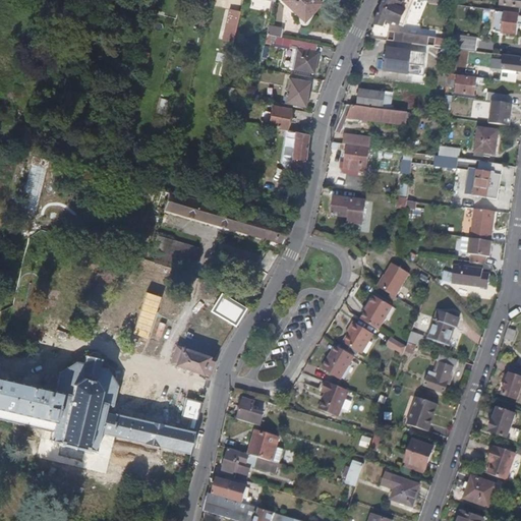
[(321,4),(315,0),(283,0),(281,2),(303,22),(321,4)]
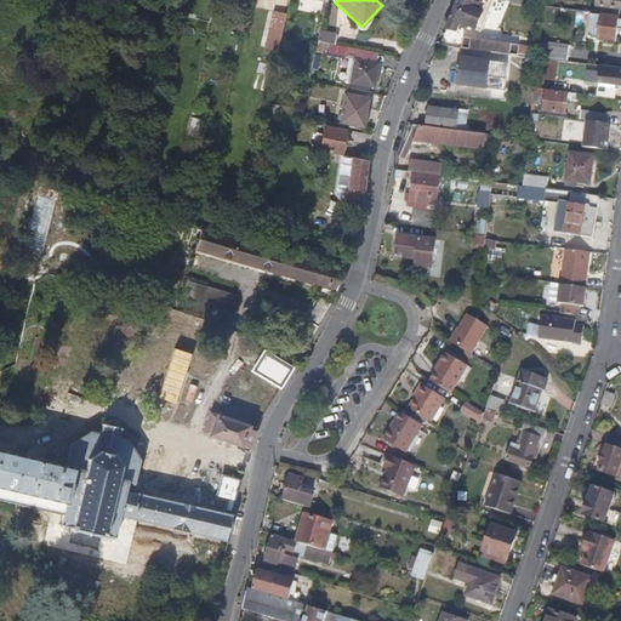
[(460,23),(466,9),(468,0),(457,0),(446,29),(457,30),(459,27),(460,23)]
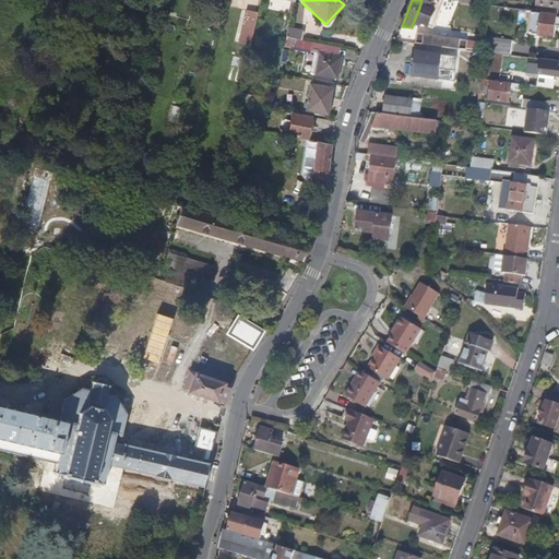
[(427,26),(435,8),(431,7),(433,0),(421,0),(419,8),(414,21),(420,23),(427,26)]
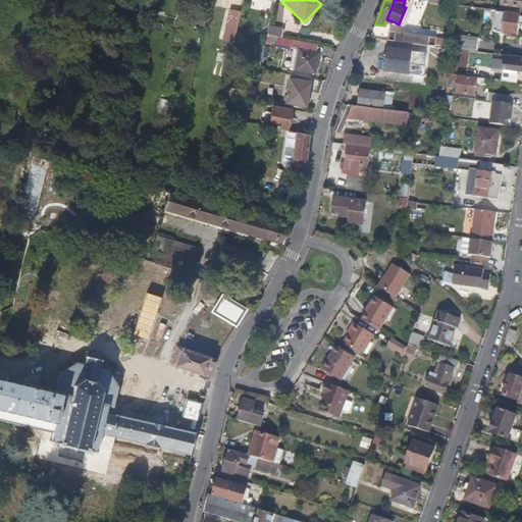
[(222,40),(235,43),(243,10),(230,7),(222,40)]
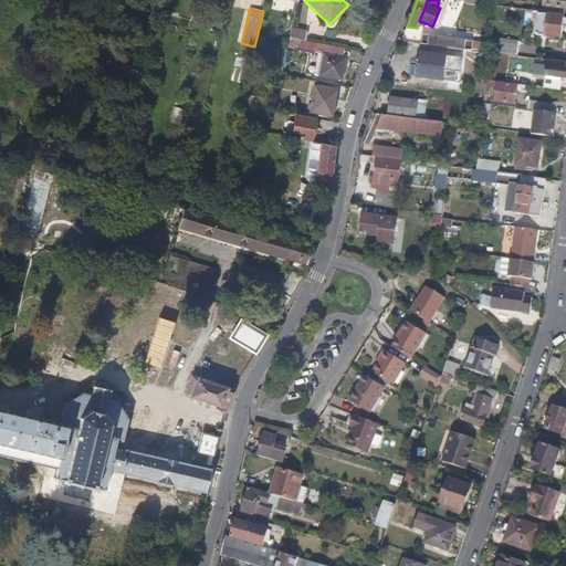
[(438,29),(444,10),(440,8),(432,27),(438,29)]
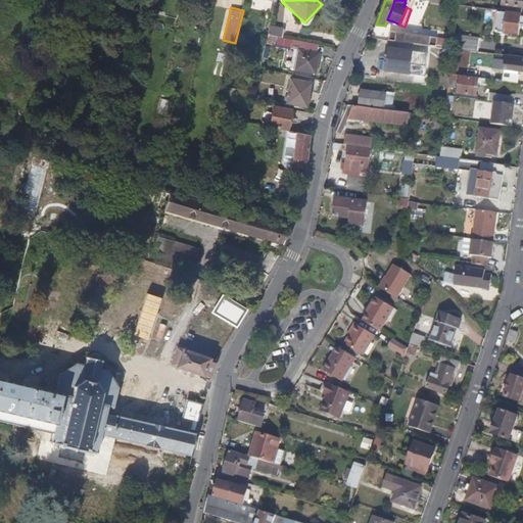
[(522,25),(522,16),(522,14),(498,12),(496,32),(519,35),(521,25),(522,25)]
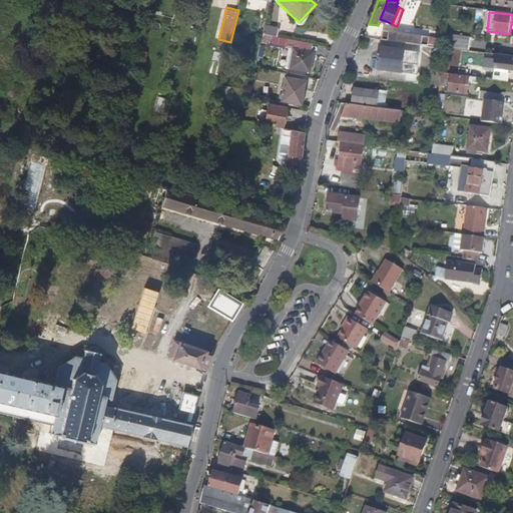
[(277,39),(278,30),(264,28),(262,36),(277,39)]
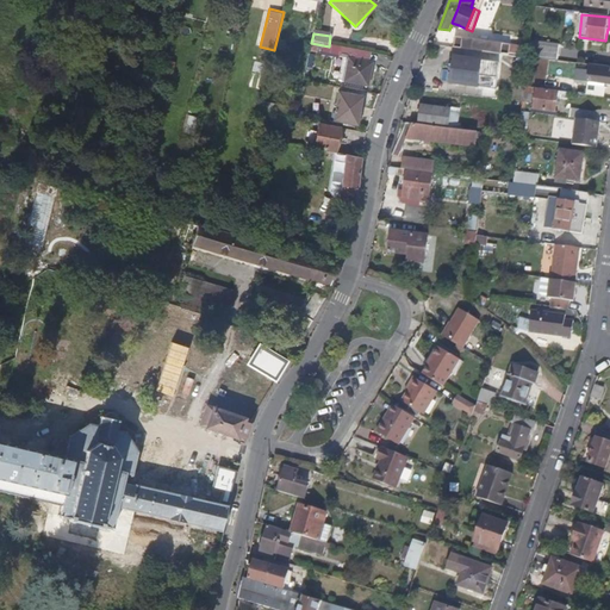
[(492,43),(492,39),(478,38),(462,37),(458,36),(455,36),(454,36),(453,47),(480,50),(491,51),(491,49),(492,45),(492,43)]
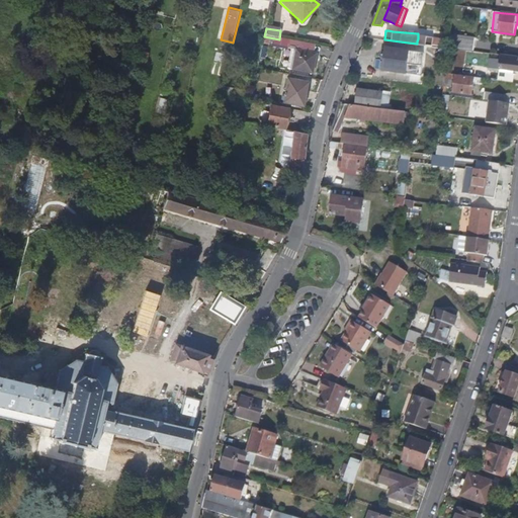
[(463,48),(465,35),(450,33),(448,46),(463,48)]
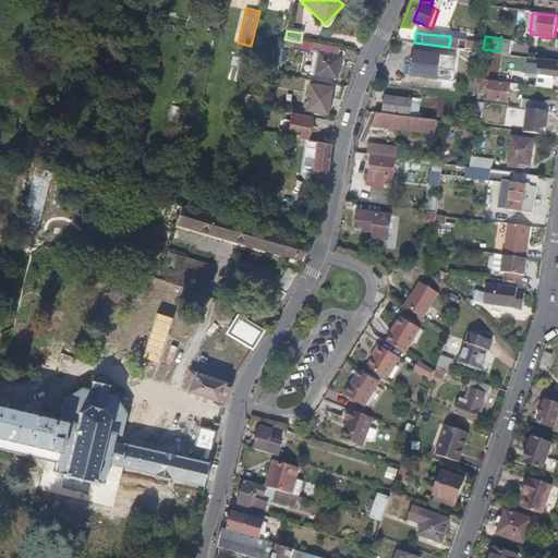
[(337,79),(341,58),(326,55),(328,47),(301,43),(284,39),(283,48),(308,52),(318,53),(314,74),(337,79)]
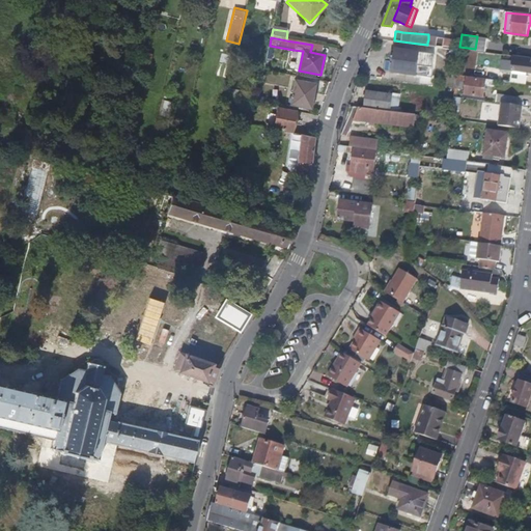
[(464,68),(465,58),(466,50),(459,49),(457,65),(456,76),(463,76),(464,68)]
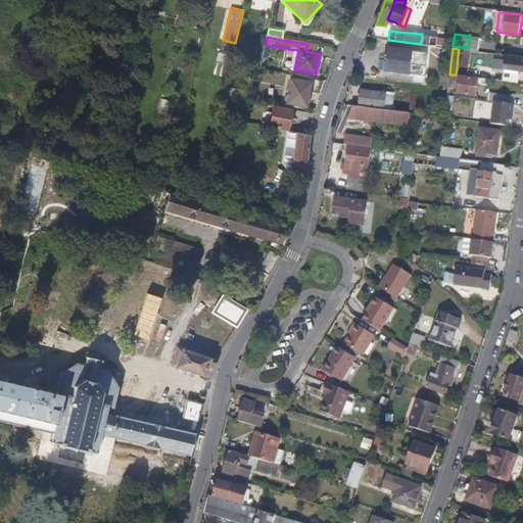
[(294,69),(298,50),(289,49),(288,53),(293,54),(291,68),(292,70),(294,73),(315,77),(316,74),(294,69)]
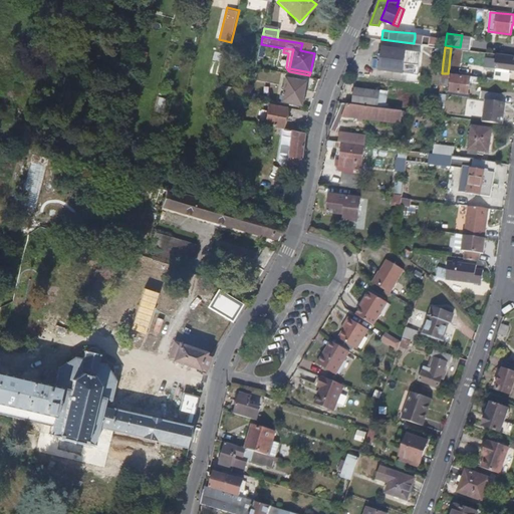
[(403,65),(405,50),(402,50),(398,49),(391,49),(382,48),(381,50),(380,58),(379,70),(382,70),(387,71),(392,71),(401,73),(402,72),(403,65)]
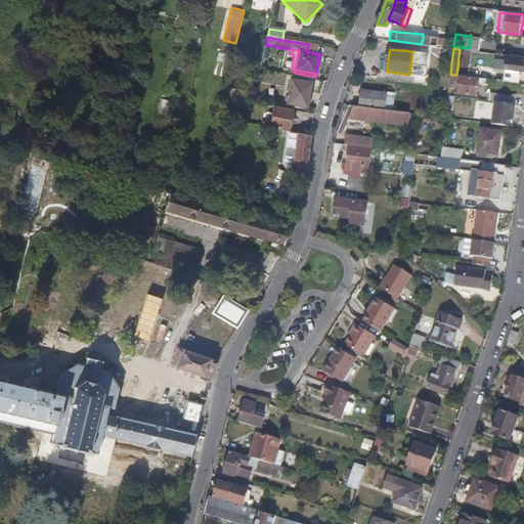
[(427,69),(428,53),(412,51),(410,67),(427,69)]
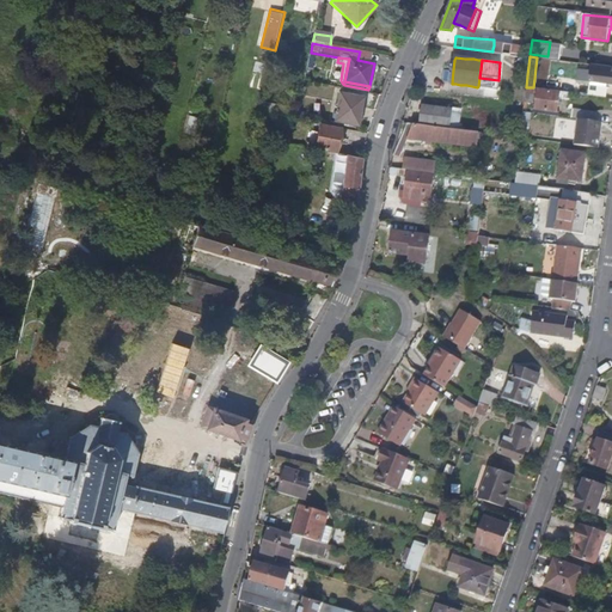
[(611,84),(611,67),(592,65),(592,71),(579,69),(577,80),(597,83),(607,84),(611,84)]
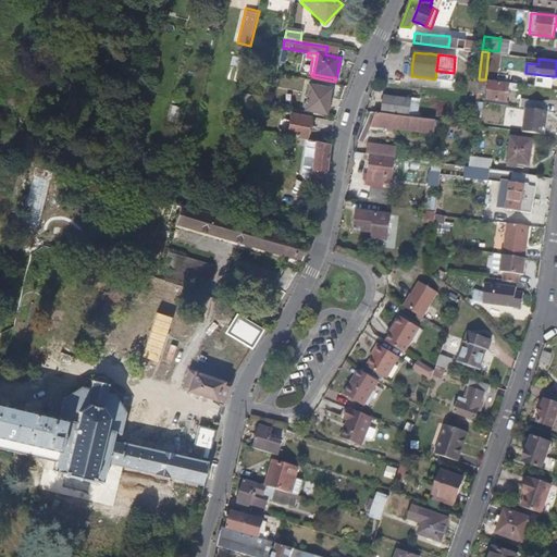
[(507,102),(509,85),(490,83),(487,100),(492,100),(507,102)]
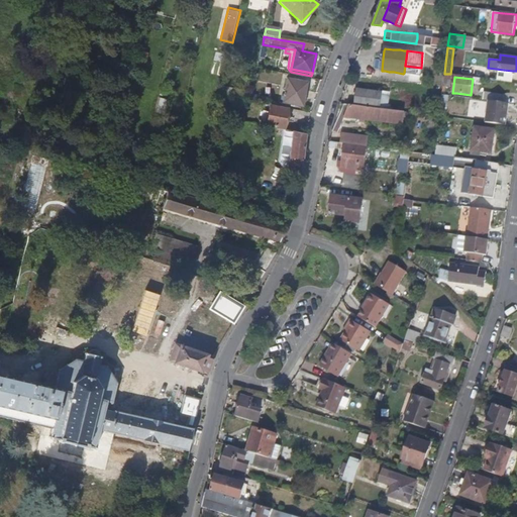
[(303,106),(308,83),(287,78),(283,102),(303,106)]
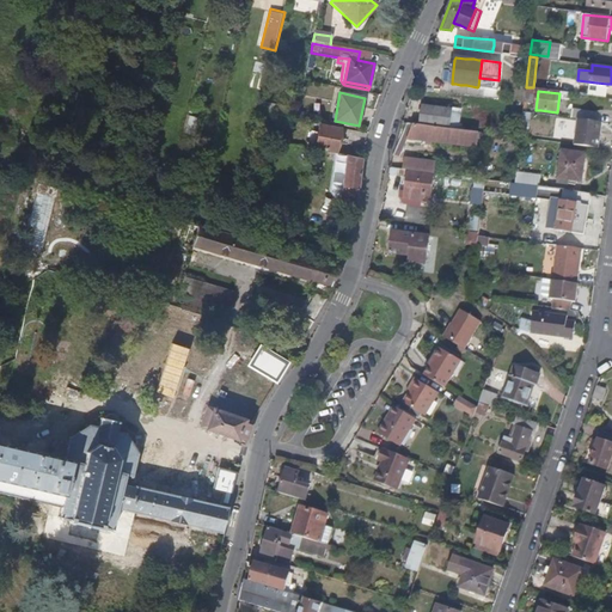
[(448,128),(451,108),(422,104),(420,123),(448,128)]
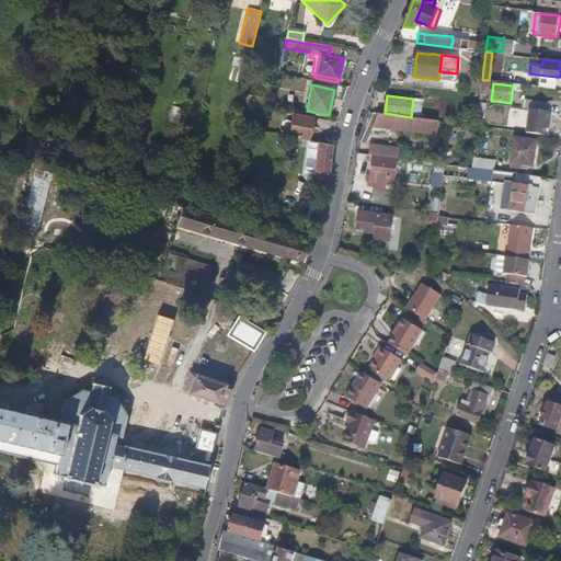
[(548,135),(551,114),(542,112),(527,111),(524,132),(533,134),(548,135)]
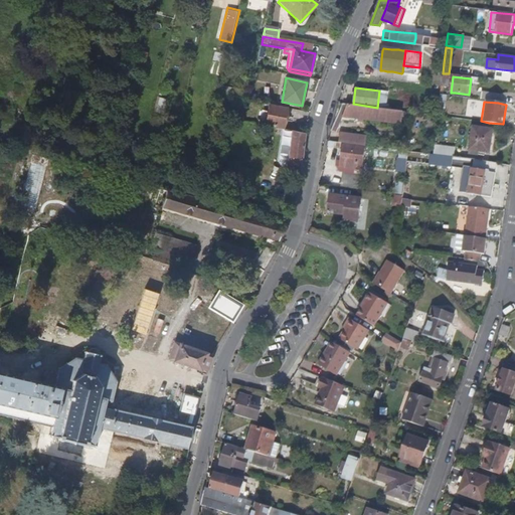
[(336,132),(343,115),(348,103),(342,103),(332,125),(331,130),(336,132)]
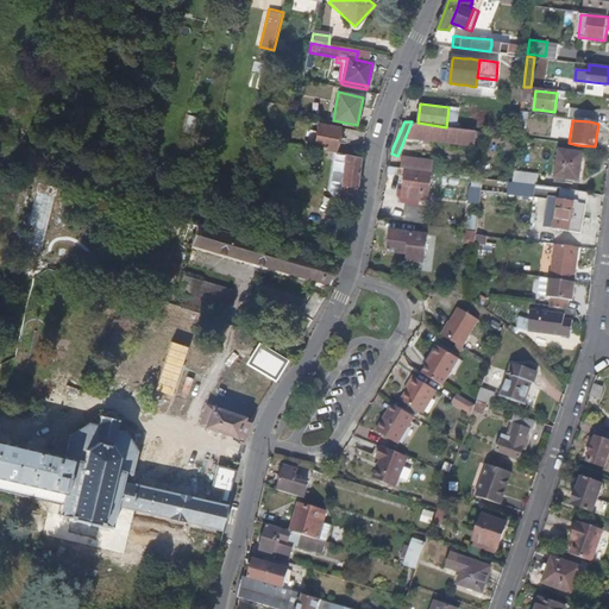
[(479,145),(481,131),(470,130),(453,127),(446,127),(418,123),(412,121),(406,136),(479,145)]
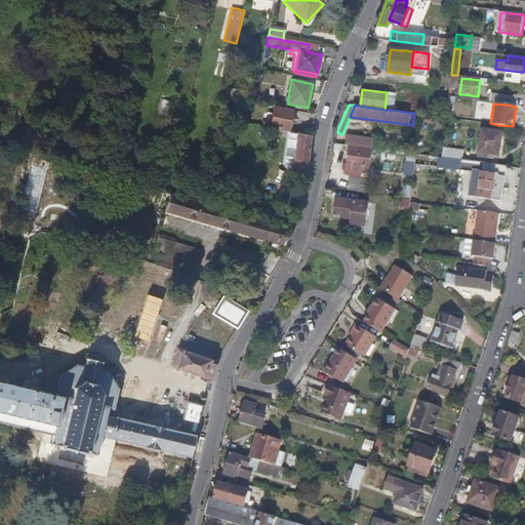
[(289,131),(294,110),(275,106),(271,127),(288,130),(289,131)]
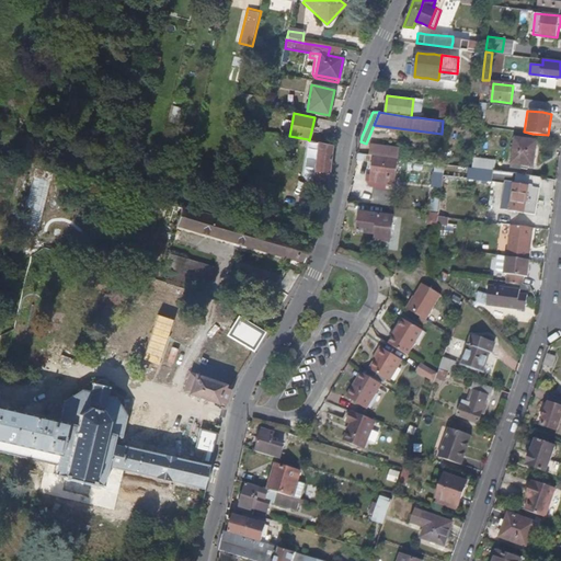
[(266,151),(271,132),(260,129),(255,148),(266,151)]
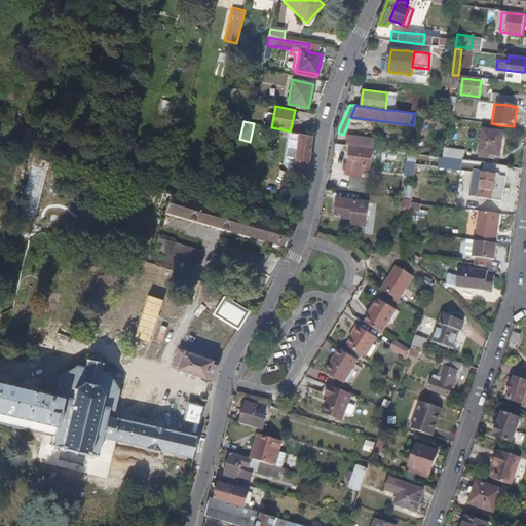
[(438,139),(440,123),(424,121),(423,138),(438,139)]
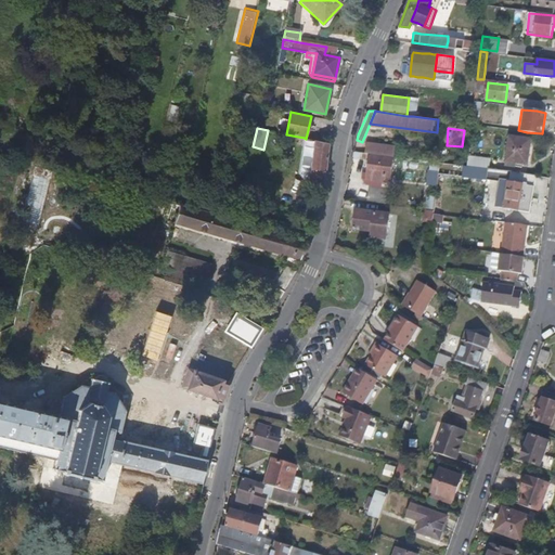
[(528,156),(529,145),(530,139),(510,137),(510,139),(507,151),(506,160),(515,163),(519,163),(527,164),(528,156)]
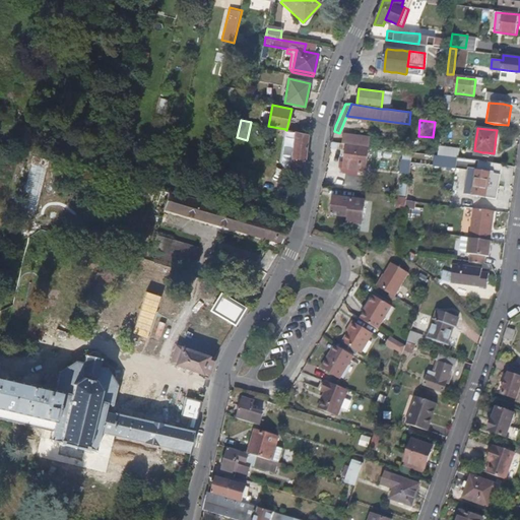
[(304,171),(309,134),(286,130),(285,129),(281,169),(304,171)]
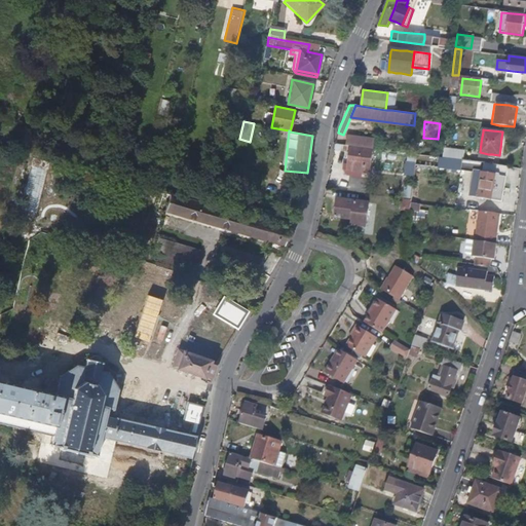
[(373,148),(374,139),(348,135),(347,144),(351,145),(358,146),(373,148)]
